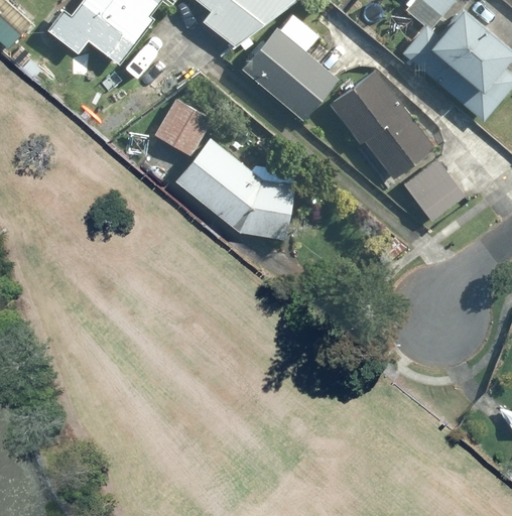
[(84,0),(73,15),(62,8),(45,30),(79,55),(89,42),(118,65),(162,4),(172,11),(179,0),(195,0),(212,12),(203,24),(235,48),(296,0),(84,0)]
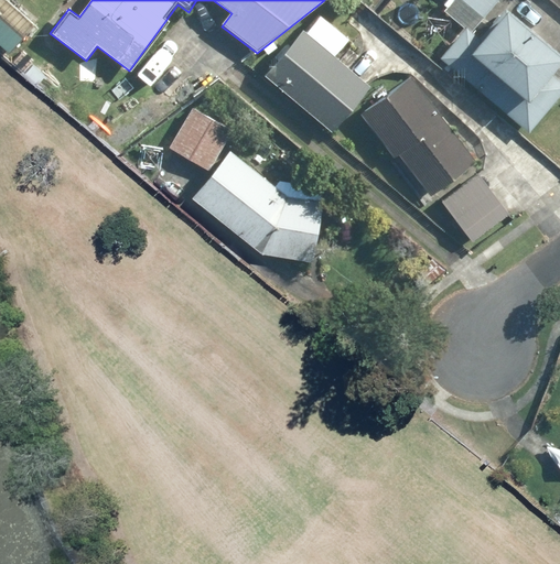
[(501,0),(453,0),(447,10),(473,33),(501,0)]
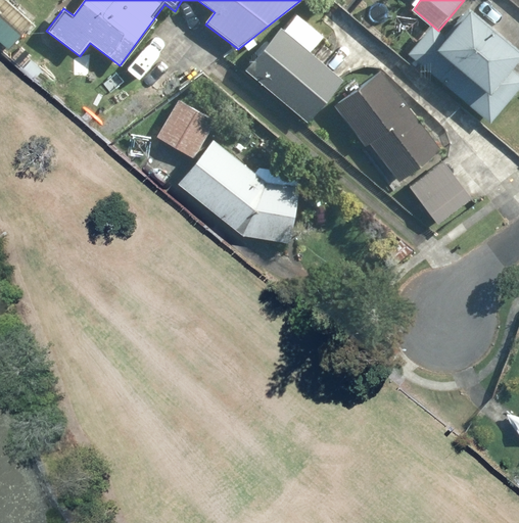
[(518,52),(466,9),(443,36),(431,25),(406,54),(489,125),(505,106),(487,93),(518,56),(518,52)]
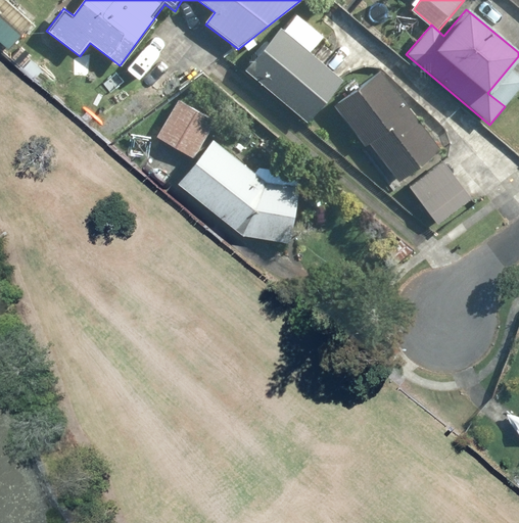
[(311,123),(343,79),(305,50),(319,33),(297,16),(284,34),(278,29),(245,74),(311,123)]
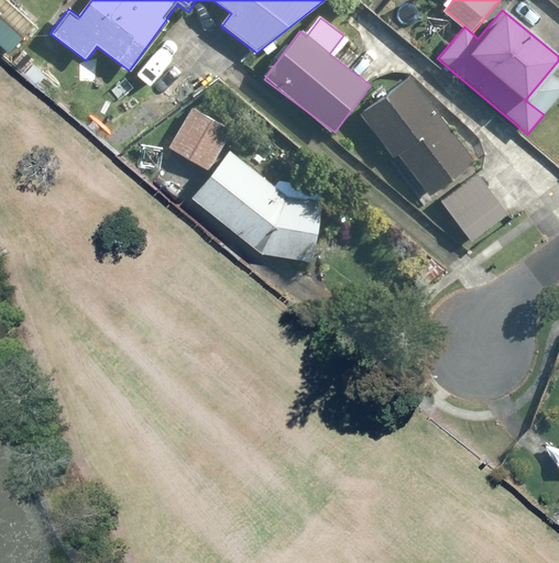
[(53,70),(17,39),(4,53),(40,85),(53,70)]
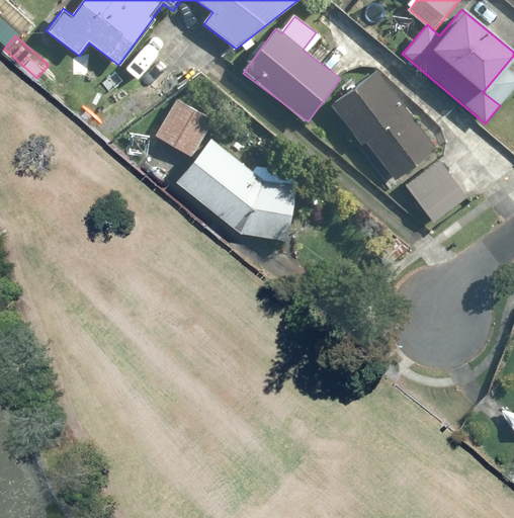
[(376,70),(332,105),(363,147),(366,144),(396,181),(438,148),(376,70)]
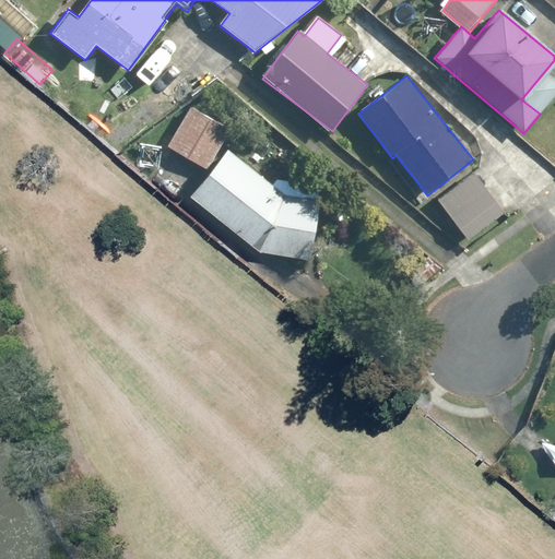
[(231,128),(191,107),(168,150),(208,170),(231,128)]
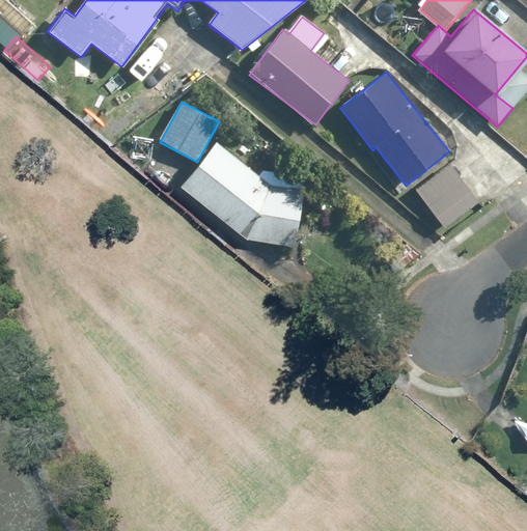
[(304,176),(256,171),(217,142),(182,185),(249,241),(296,246),(304,176)]
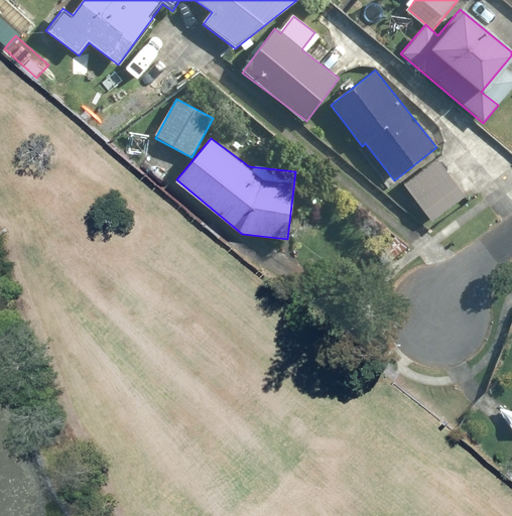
[(468,197),(437,157),(403,184),(433,223),(468,197)]
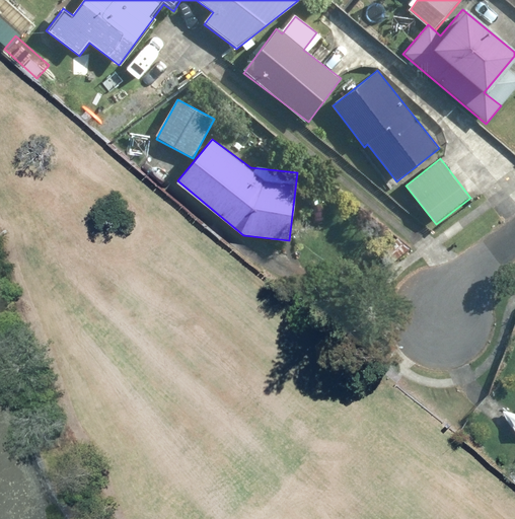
All buildings are outlined.
